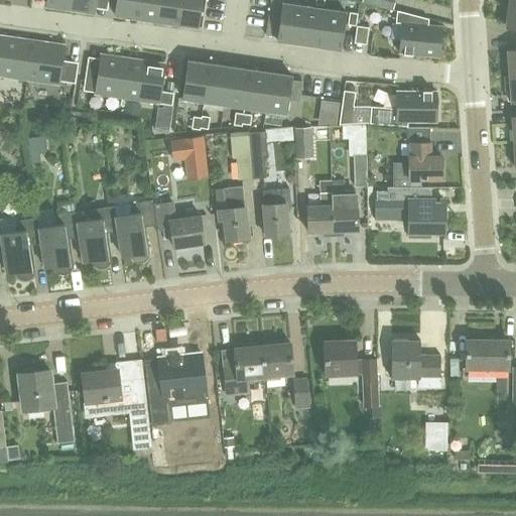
[(95,0),(71,0),(70,8),(94,11),(94,8),(95,0)]
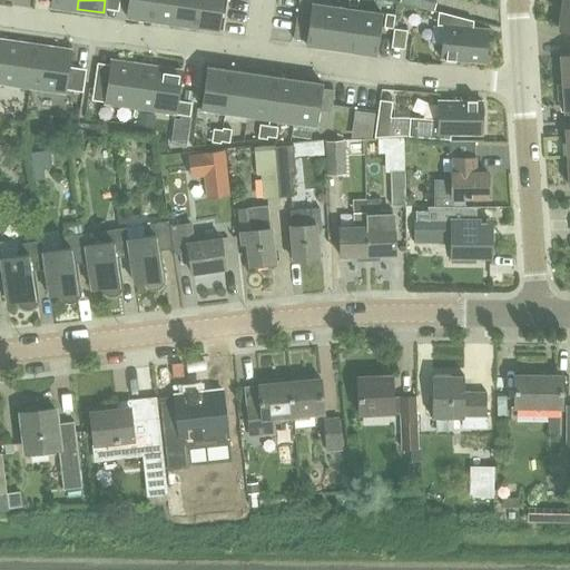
[(149,19),(151,0),(128,0),(126,16),(149,19)]
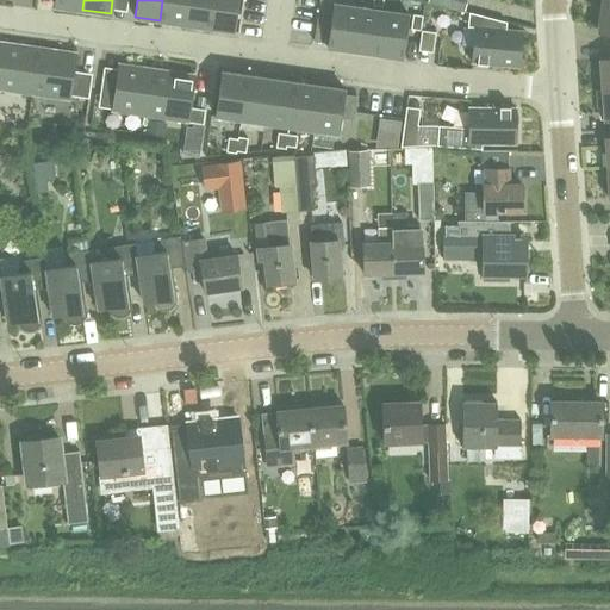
[(187,0),(162,0),(160,20),(185,24),(187,0)]
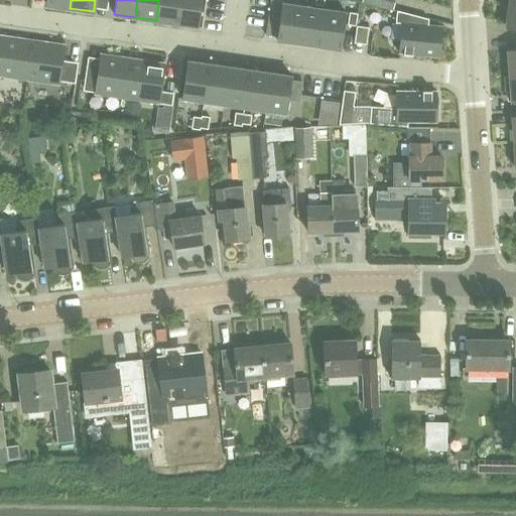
[(179,0),(158,0),(156,20),(176,23),(179,0)]
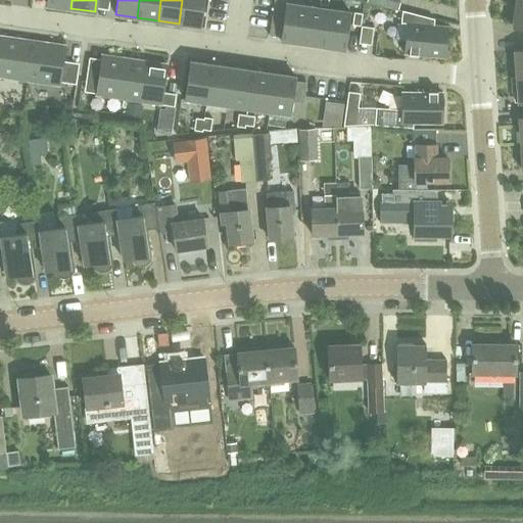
[(182,0),(179,24),(200,27),(203,0),(182,0)]
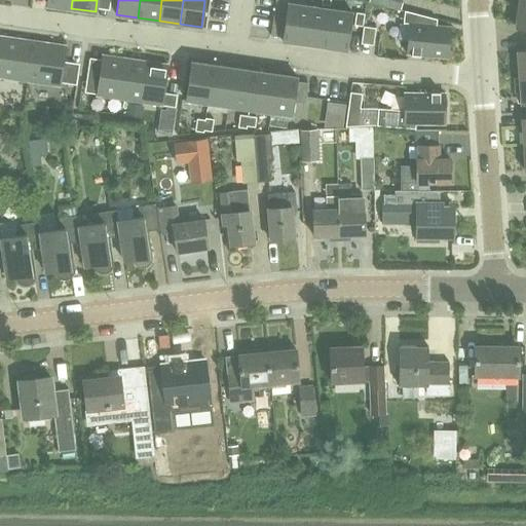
[(369,0),(402,9),(404,0),(369,0)]
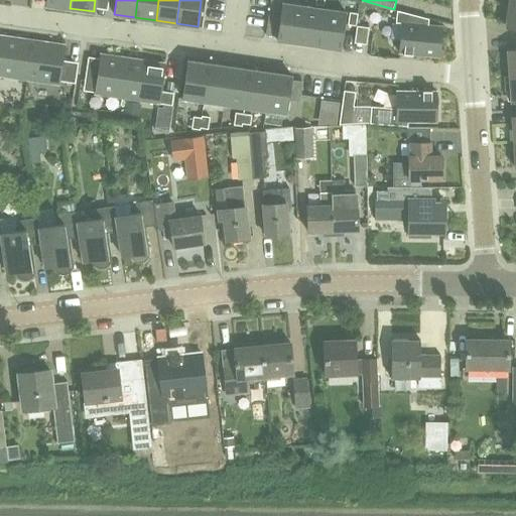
[(280,18),(282,2),(271,1),(268,17),(280,18)]
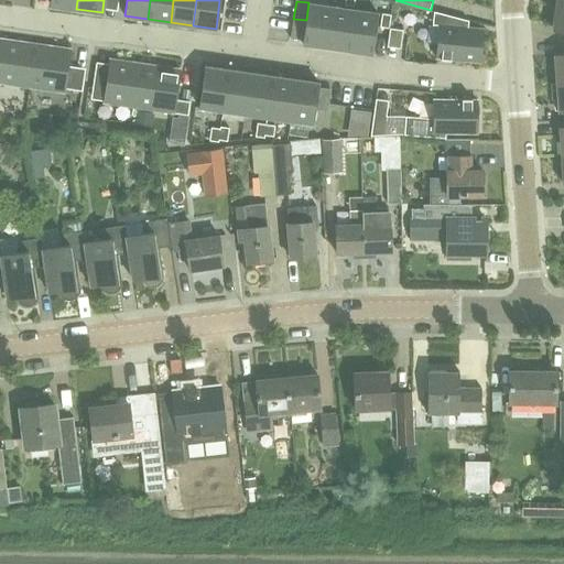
[(306,20),(303,44),(326,47),(332,6),(308,2),(306,20)]
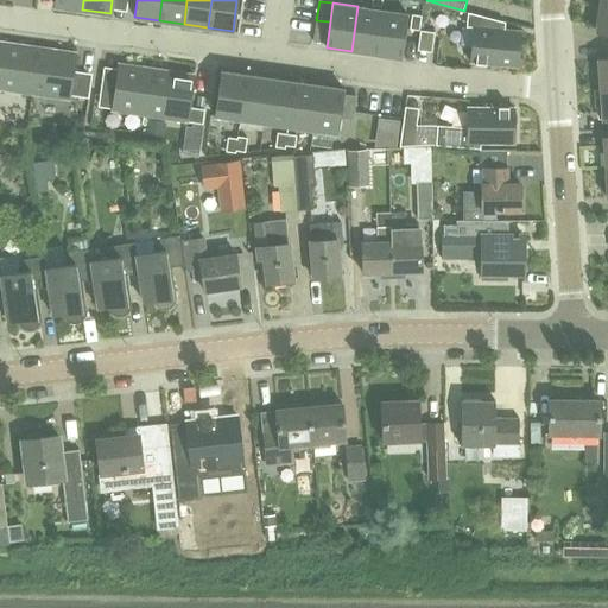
[(607,4),(600,4),(596,31),(607,32),(607,4)]
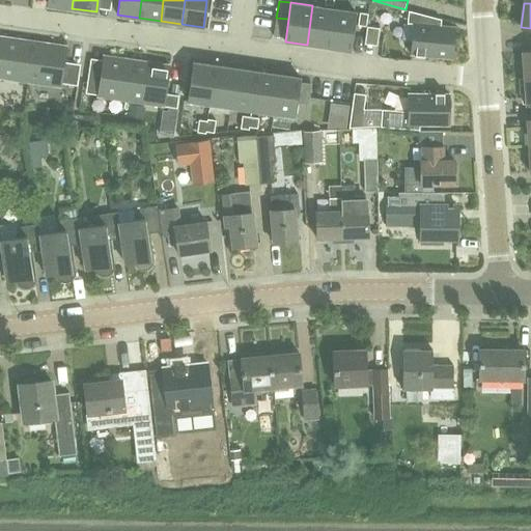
[(312,5),(307,45),(328,48),(334,8),(312,5)]
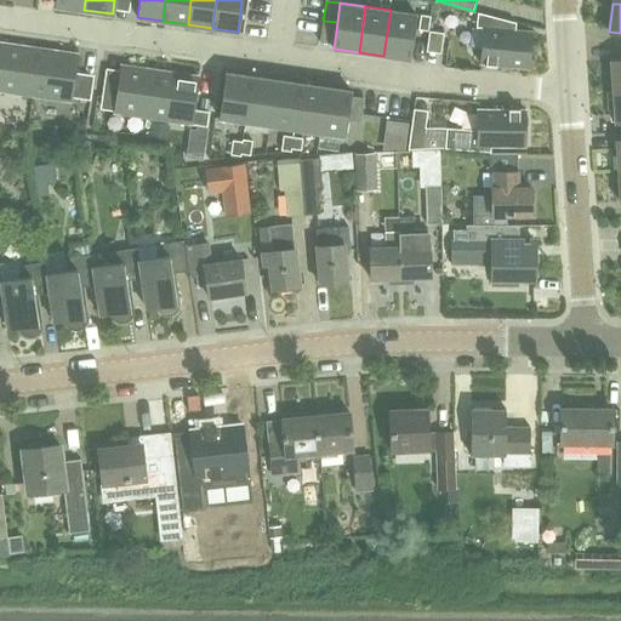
[(416,13),(391,10),(383,56),(409,60),(416,13)]
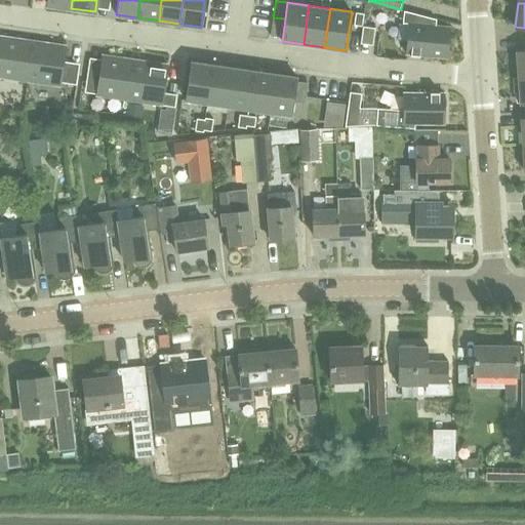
[(405,55),(447,58),(450,27),(436,26),(436,18),(403,10),(402,23),(407,23),(405,55)]
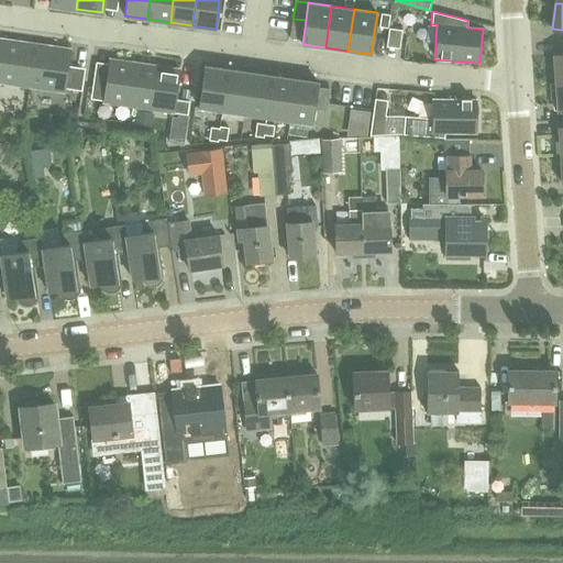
[(381,13),(379,26),(388,29),(390,14),(381,13)]
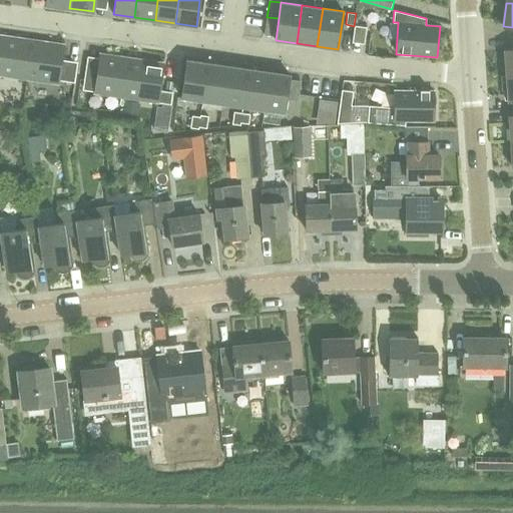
[(27,79),(32,39),(21,38),(22,37),(20,37),(20,38),(0,35),(0,75),(16,77),(27,79)]
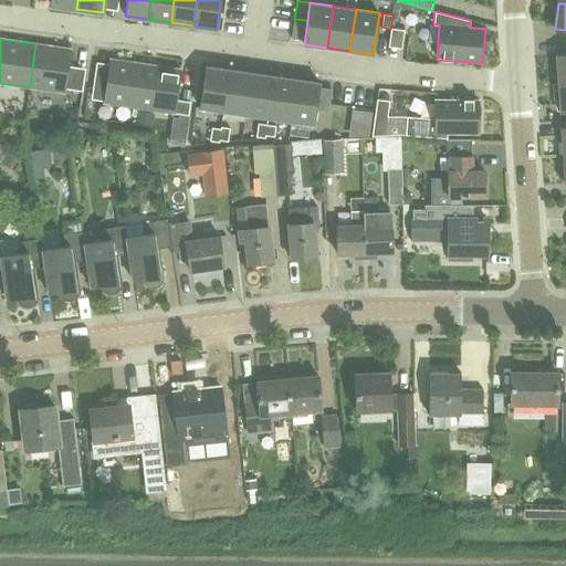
[(48,44),(48,45),(35,43),(30,87),(64,92),(66,84),(83,86),(85,73),(67,71),(71,49),(49,45),(50,44),(48,44)]
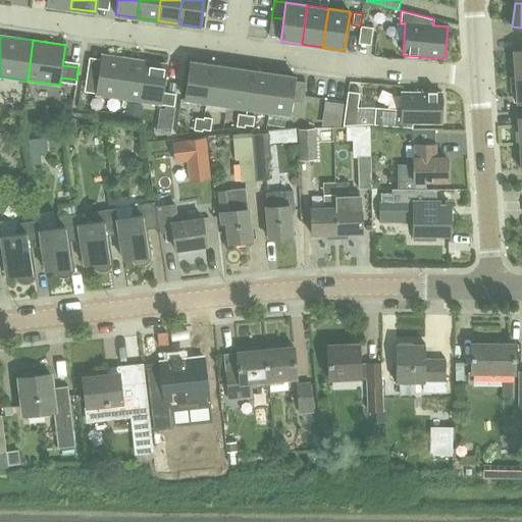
[(89,57),(84,91),(96,93),(95,95),(128,100),(135,58),(101,54),(100,59),(89,57)]
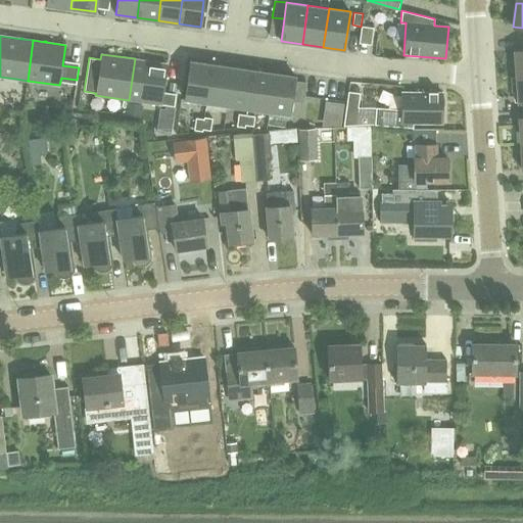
[(168,63),(135,58),(129,100),(174,106),(176,94),(163,92),(168,63)]
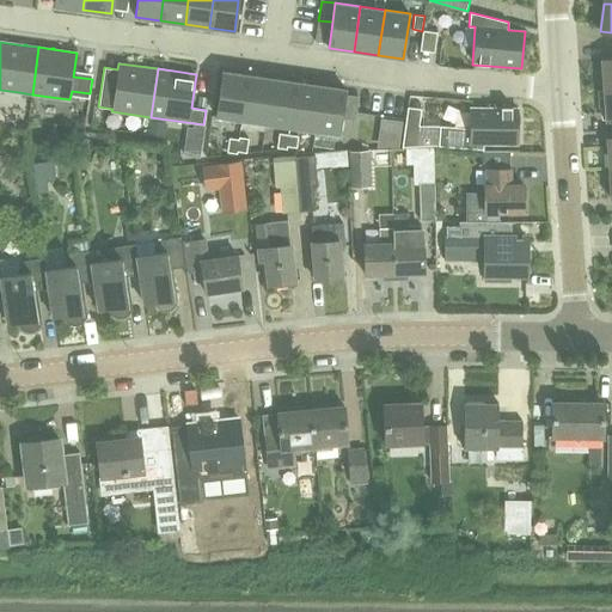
[(222,72),(216,116),(240,120),(248,75),(222,72)]
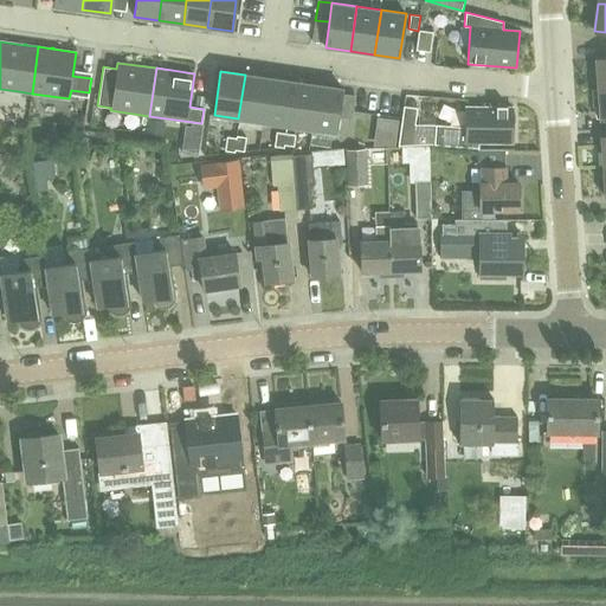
[(269,78),(245,75),(238,118),(263,122),(269,78)]
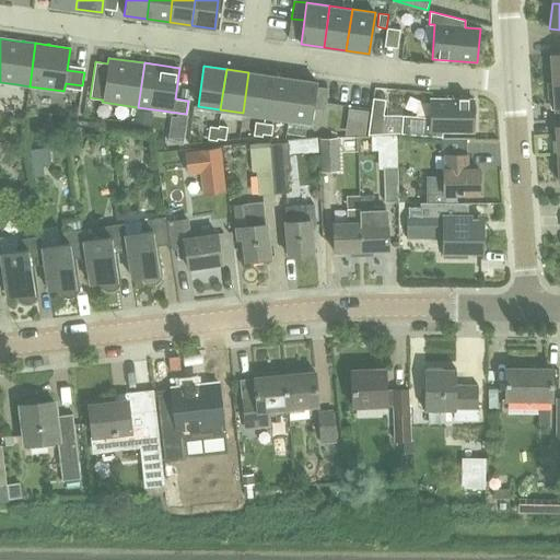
[(248,72),(243,113),(265,116),(271,76),(248,72)]
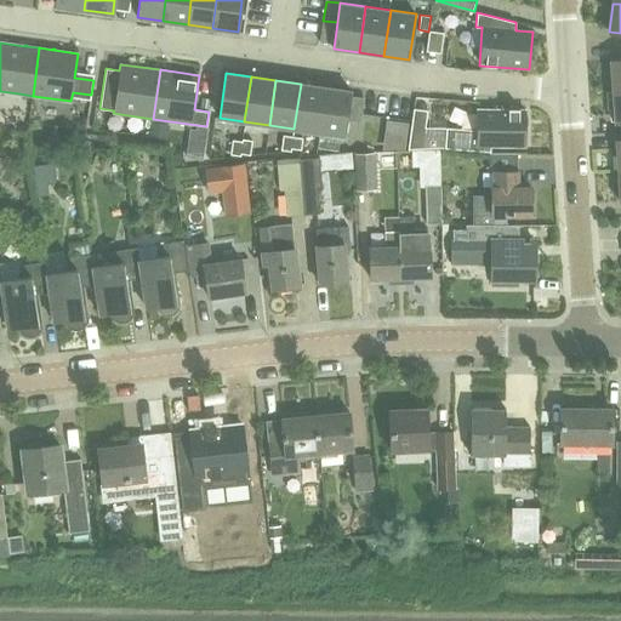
[(325,87),(301,84),(294,129),(319,132),(325,87)]
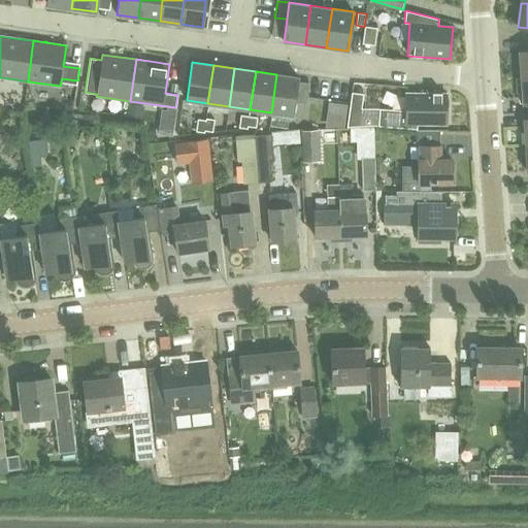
[(276,74),(271,112),(293,116),(298,77),(276,74)]
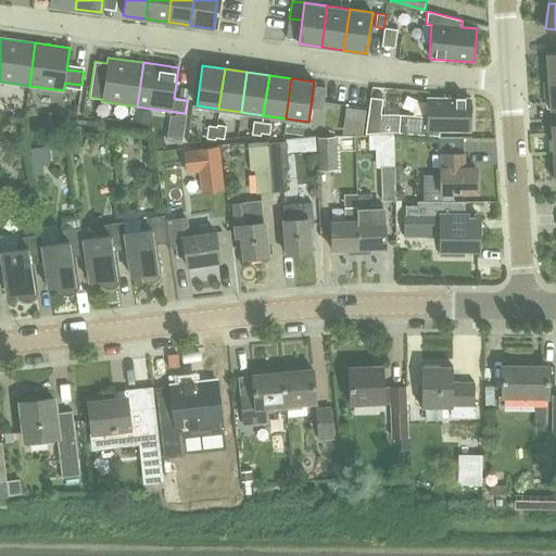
[(548,83),(543,84),(544,98),(550,98),(551,110),(555,110),(555,81),(548,83)]
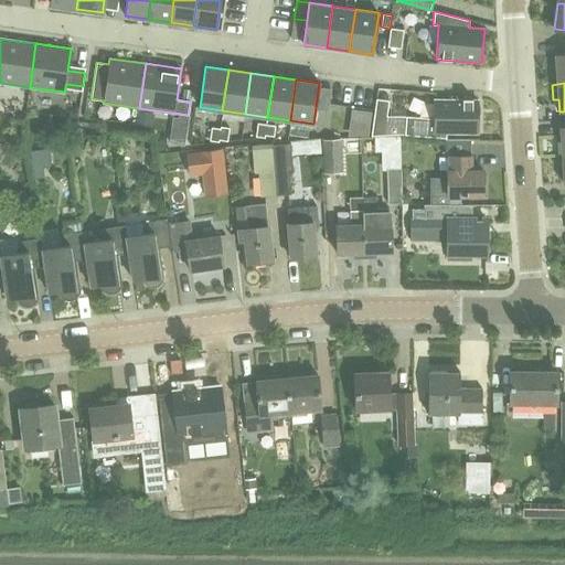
[(184,89),(182,100),(190,102),(191,102),(193,91),(184,89)]
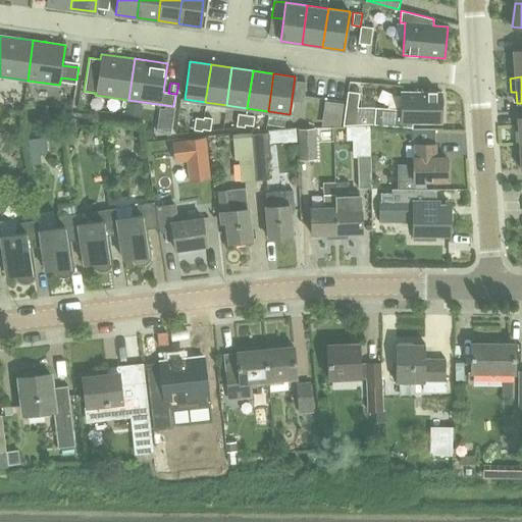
[(375,107),(374,124),(412,127),(412,123),(440,124),(441,93),(401,92),(401,109),(375,107)]
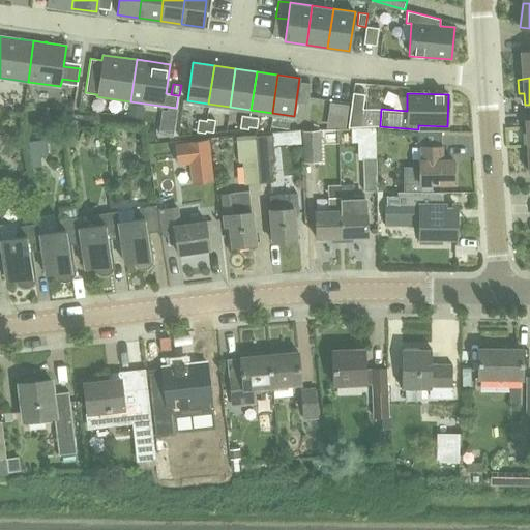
[(332,102),(330,117),(347,119),(349,105),(332,102)]
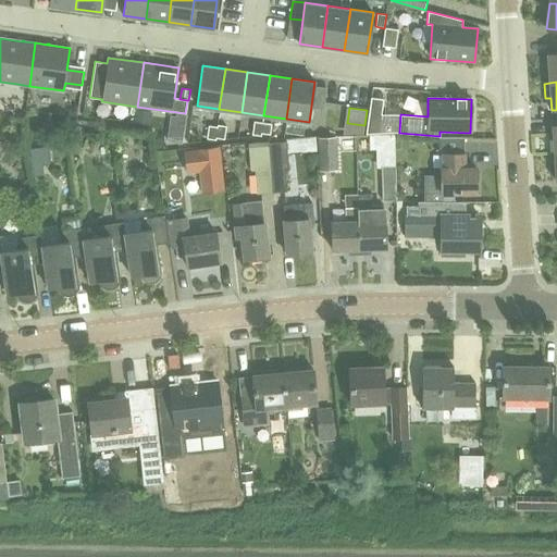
[(149,127),(151,116),(136,114),(134,125),(149,127)]
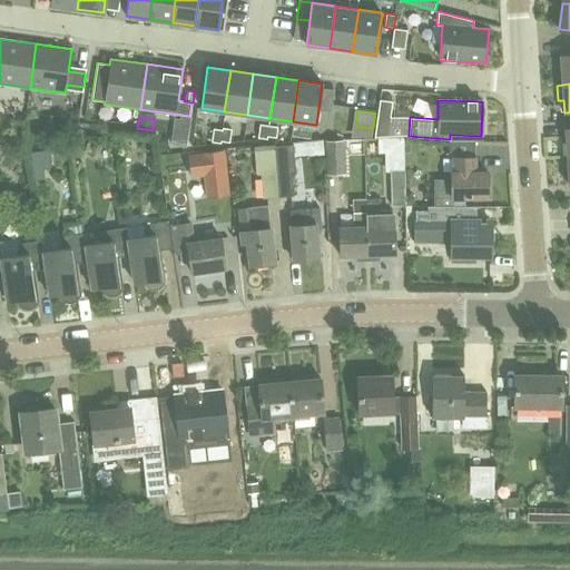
[(390,117),(387,136),(403,136),(409,136),(410,117),(390,117)]
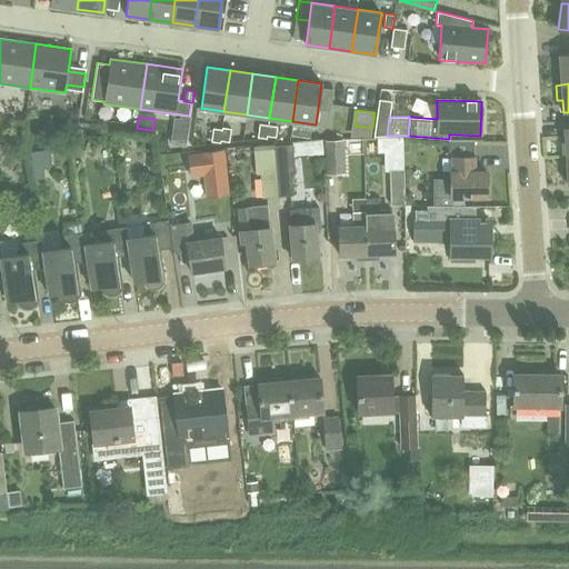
[(267,140),(267,137),(269,125),(259,123),(257,138),(267,140)]
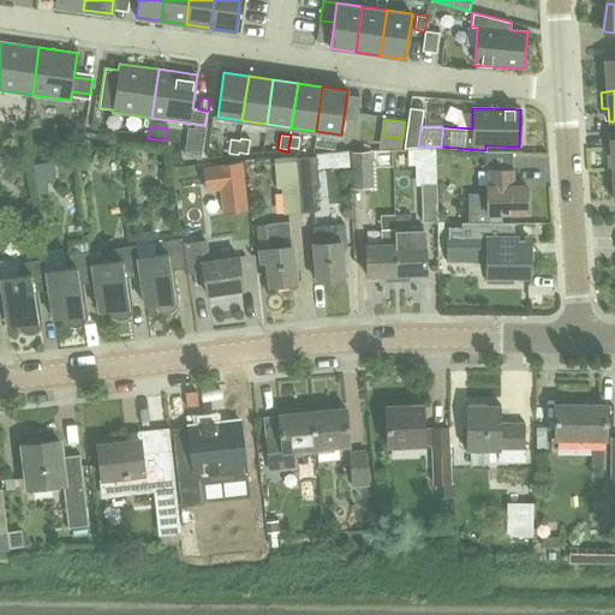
[(299,136),(291,135),(288,148),(297,149),(299,136)]
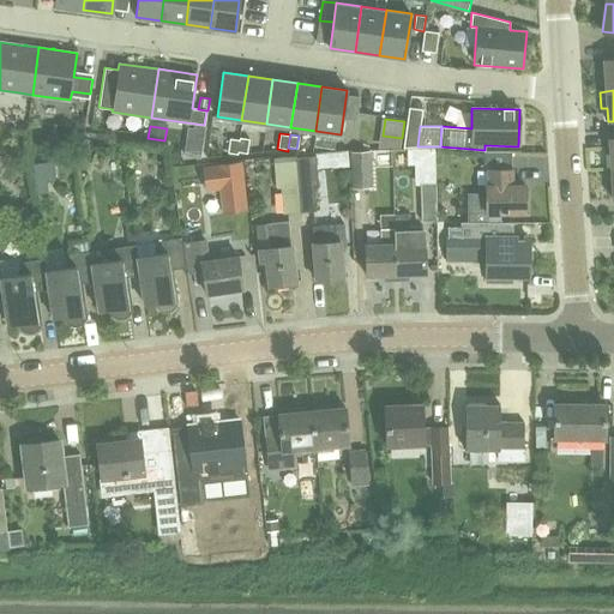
[(239,137),(239,139),(238,151),(247,154),(250,138),(239,137)]
